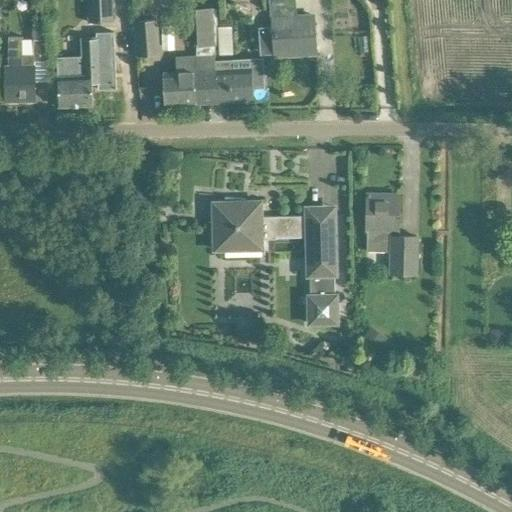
[(88,0),(89,22),(113,21),(112,0),(88,0)]
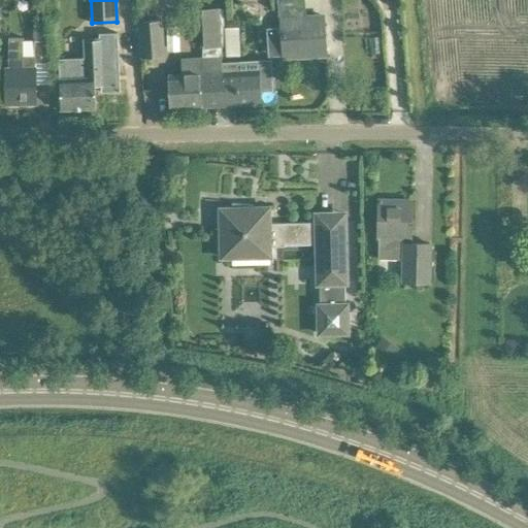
[(224,8),(221,8),(201,9),(204,47),(222,46),(222,45),(224,45),(224,9),(224,8)]
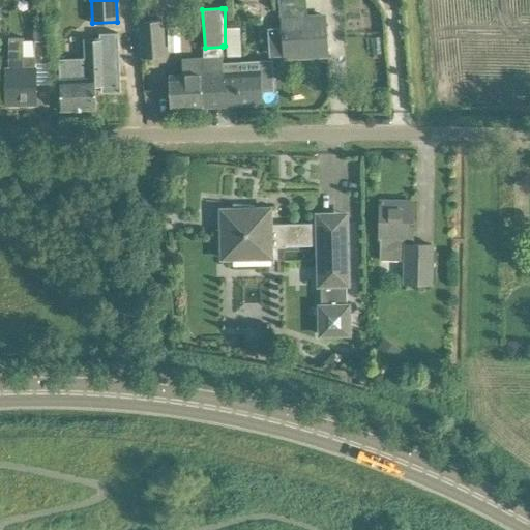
[(326,16),(281,19),(284,57),(329,55),(326,16)]
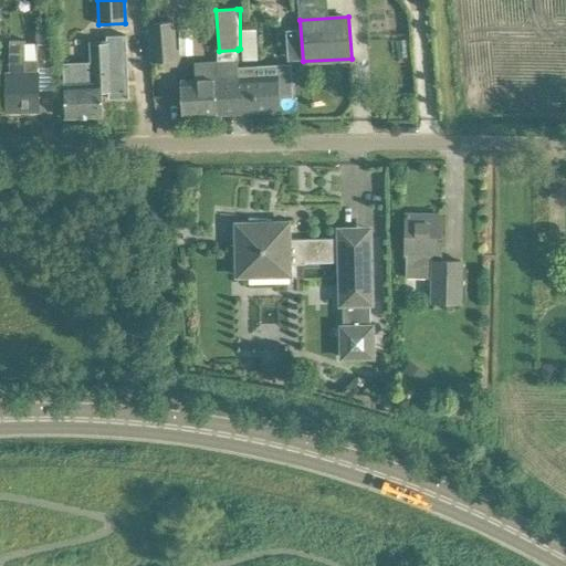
[(37,44),(50,44),(48,18),(38,19),(37,43),(37,44)]
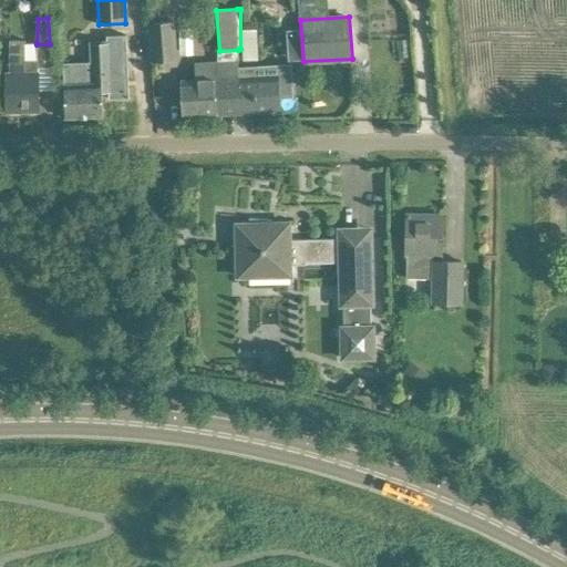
[(174,21),(148,23),(152,62),(177,60),(174,21)]
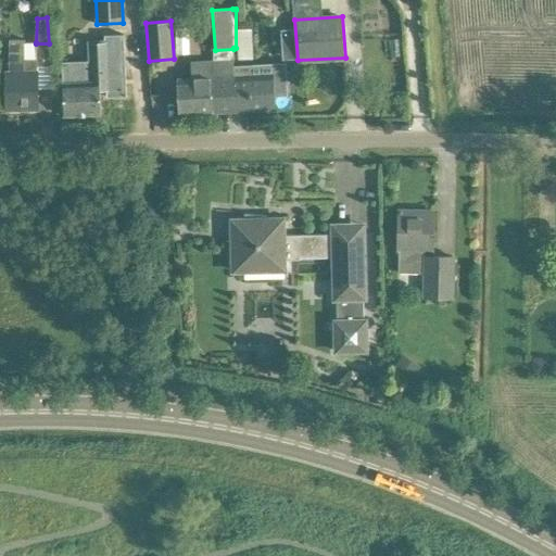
[(236,27),(237,60),(254,59),(253,27),(236,27)]
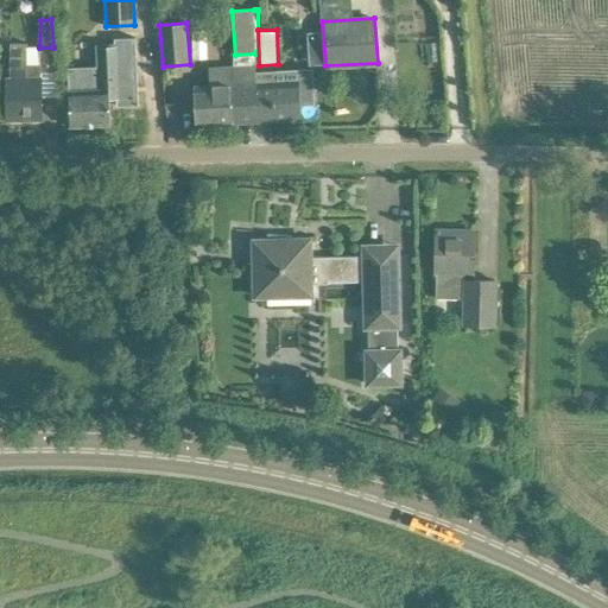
[(42,119),(40,95),(40,73),(56,73),(54,48),(39,48),(39,46),(27,48),(27,43),(10,43),(11,78),(7,78),(7,119),(42,119)]
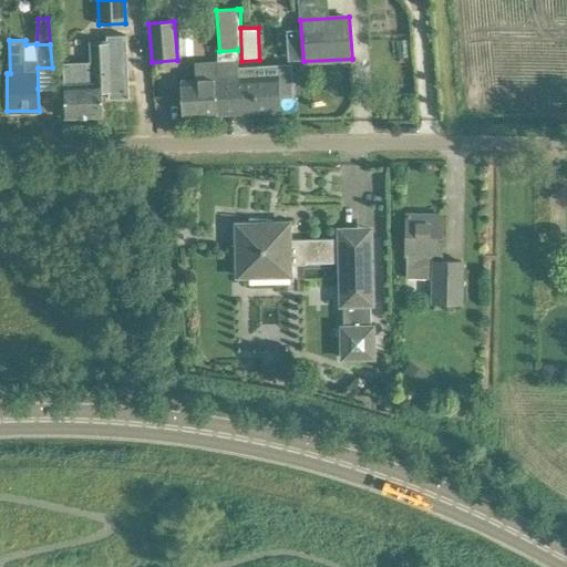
[(64,84),(64,95),(65,117),(103,116),(103,92),(115,92),(113,42),(92,42),(93,65),(66,66),(68,84),(64,84)]
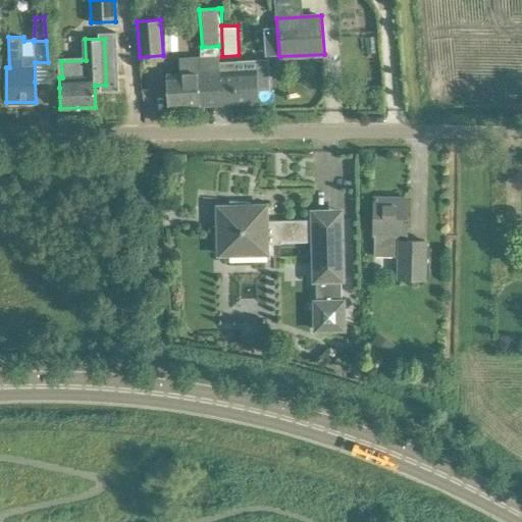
[(220,71),(220,61),(220,57),(220,55),(179,57),(180,74),(167,74),(166,74),(168,108),(169,108),(169,107),(202,105),(200,73),(220,71)]
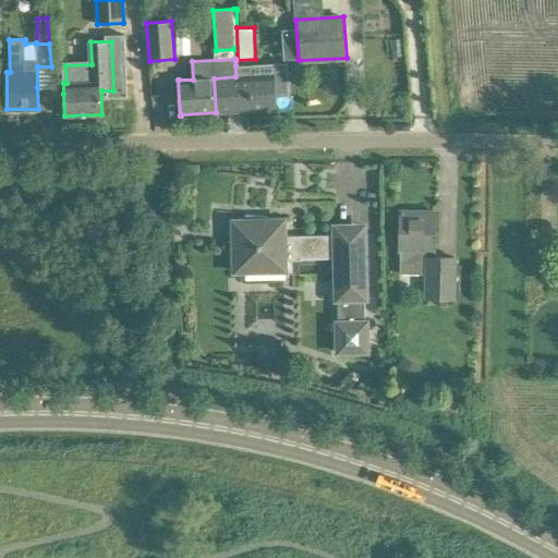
[(287,73),(254,75),(253,64),(235,65),(235,76),(214,79),(216,112),(277,109),(277,93),(288,92),(287,73)]
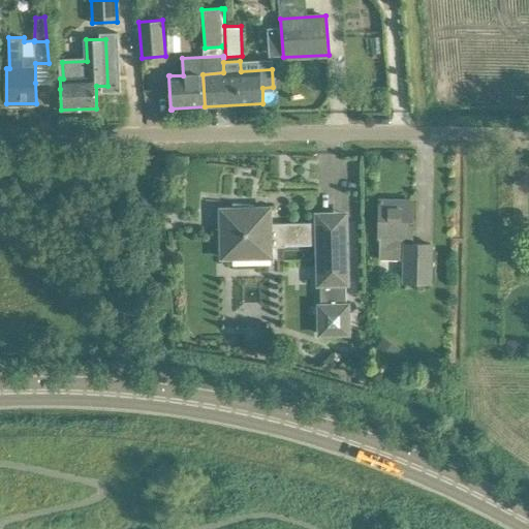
[(404,260),(403,282),(432,283),(432,245),(410,244),(411,240),(412,200),(380,199),(379,240),(379,259),(404,260)]
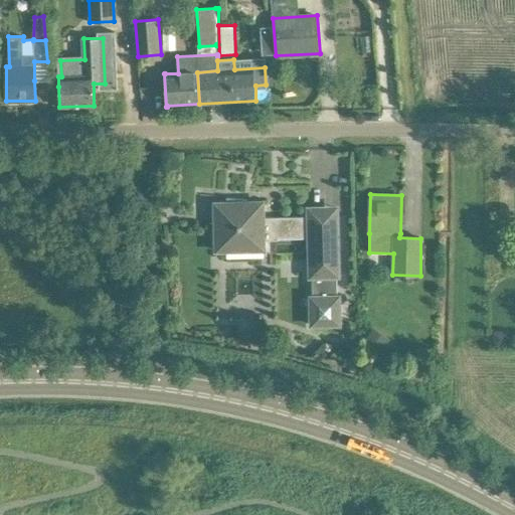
[(247,202),(247,199),(226,197),(225,214),(215,215),(216,235),(216,250),(267,249),(266,240),(278,239),(278,238),(310,237),(311,275),(312,275),(313,295),(311,295),(312,323),(340,323),(339,295),(338,295),(337,275),(339,275),(338,235),(337,215),(261,217),(261,210),(263,210),(263,202),(247,202)]
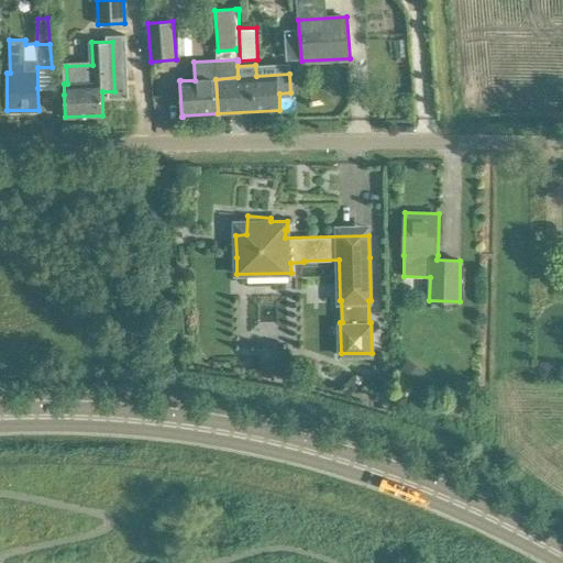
[(414,390),(427,371),(408,359),(395,378),(414,390)]
